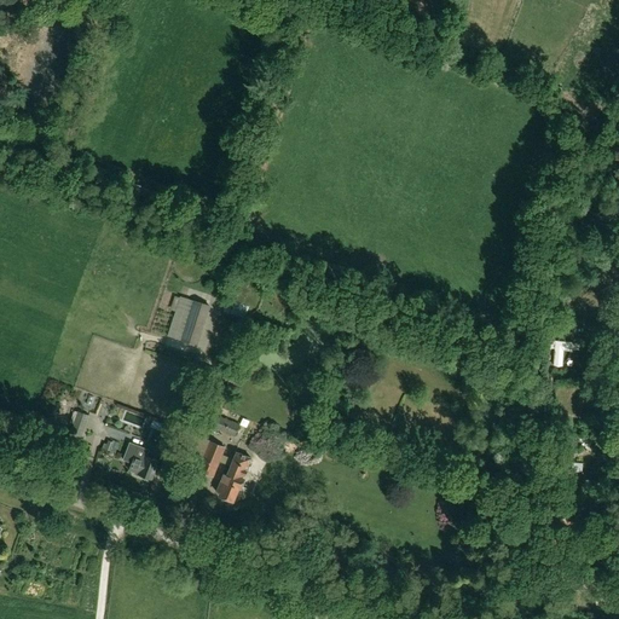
[(162,195),(125,180),(122,187),(158,202),(162,195)]
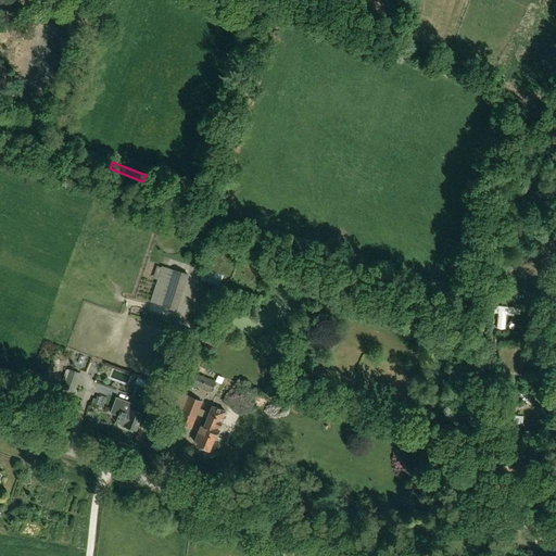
[(187,275),(176,272),(165,307),(176,311),(187,275)]
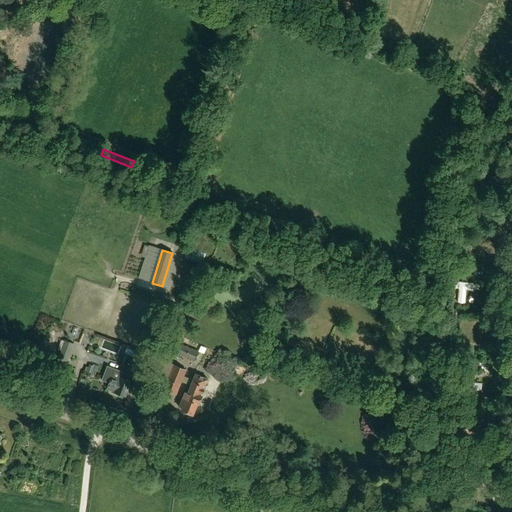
[(492,259),(493,252),(475,251),(474,257),(492,259)]
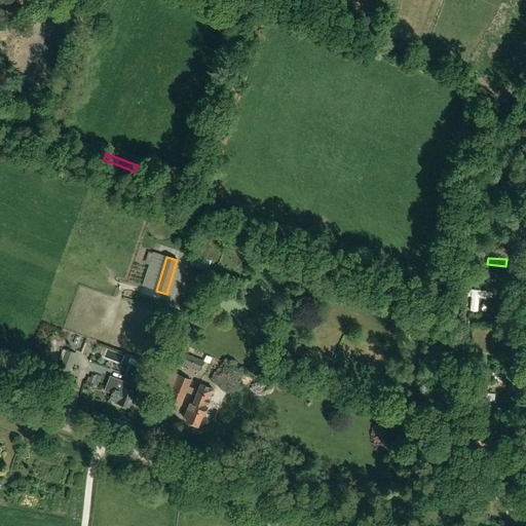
[(487,298),(487,291),(467,290),(467,296),(473,297),(472,310),(479,310),(480,298),(487,298)]
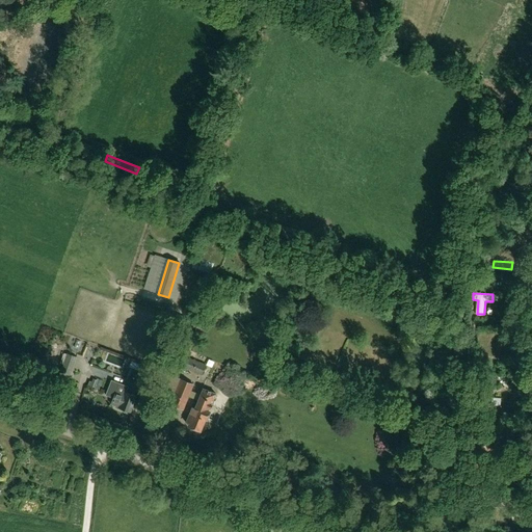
[(68,380),(76,356),(65,353),(62,365),(63,366),(60,377),(68,380)]
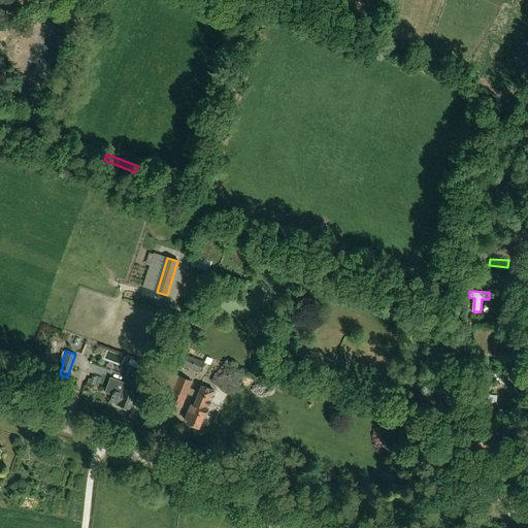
[(184,365),(200,371),(204,363),(188,356),(184,365)]
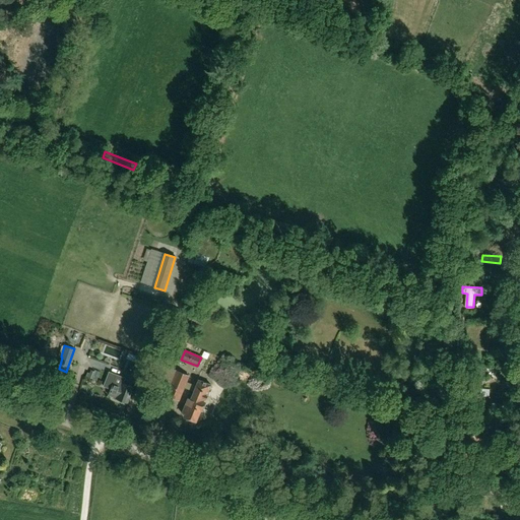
[(167,395),(179,400),(188,376),(176,371),(167,395)]
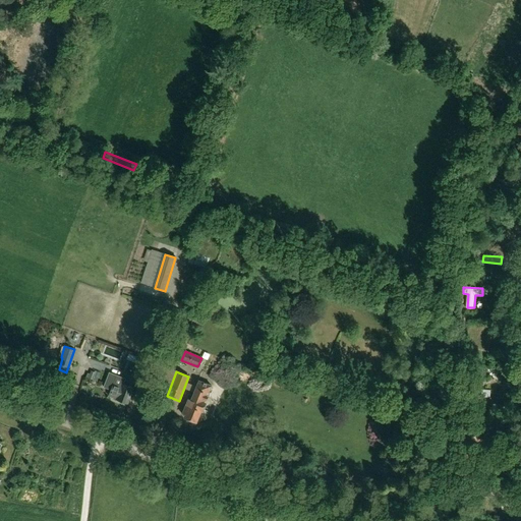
[(108,396),(116,399),(127,404),(133,389),(123,385),(125,379),(109,372),(103,387),(111,390),(108,396)]
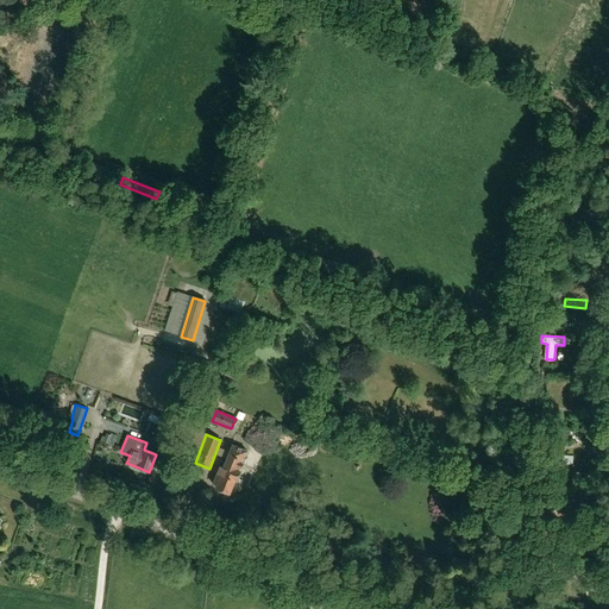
[(213,483),(217,484),(215,488),(230,494),(246,451),(232,445),(223,469),(219,468),(213,483)]
